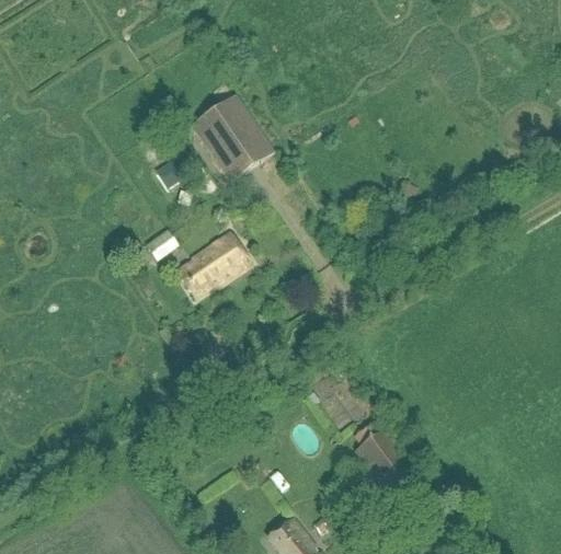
[(235,95),(190,125),(228,182),(273,152),(235,95)]
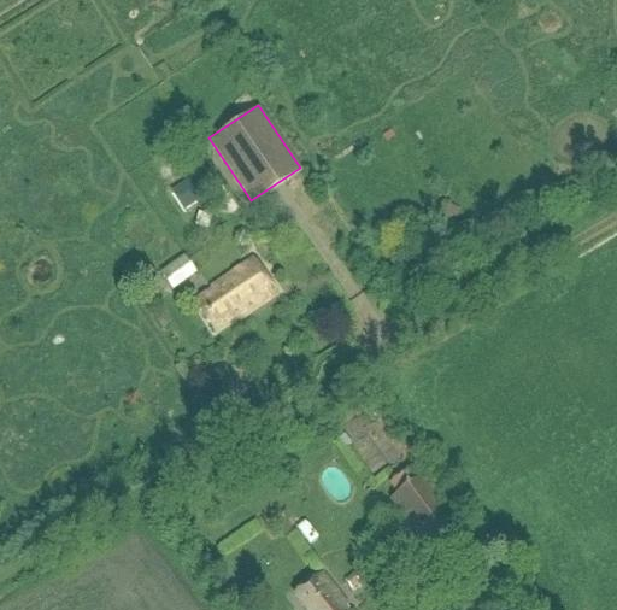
[(186,210),(209,195),(225,218),(242,206),(227,185),(211,162),(170,186),(186,210)]
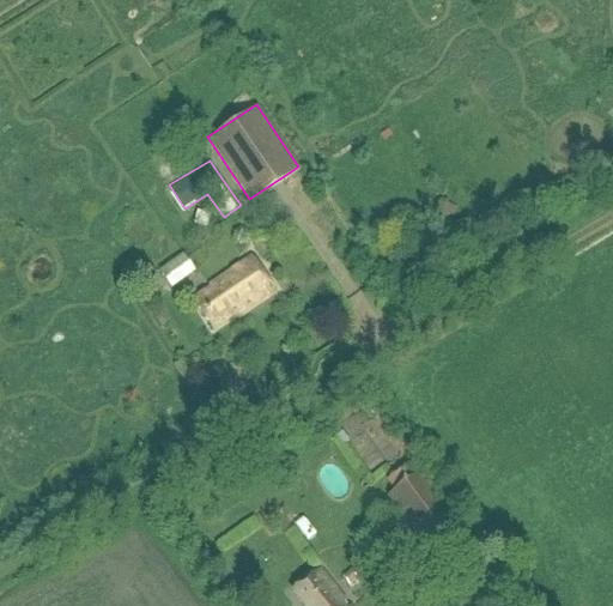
[(159,267),(171,285),(195,268),(182,250),(159,267)]
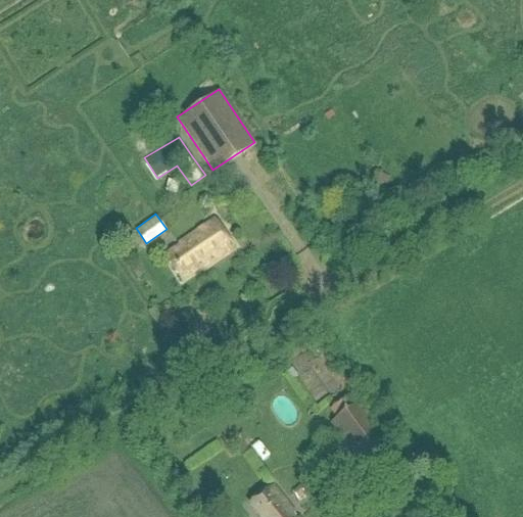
[(203,264),(233,243),(214,216),(179,239),(180,241),(164,251),(182,277),(202,262),(203,264)]
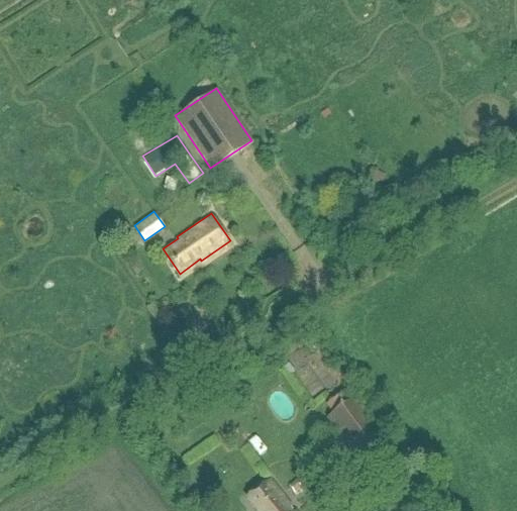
[(352,395),(325,416),(355,455),(383,434),(352,395)]
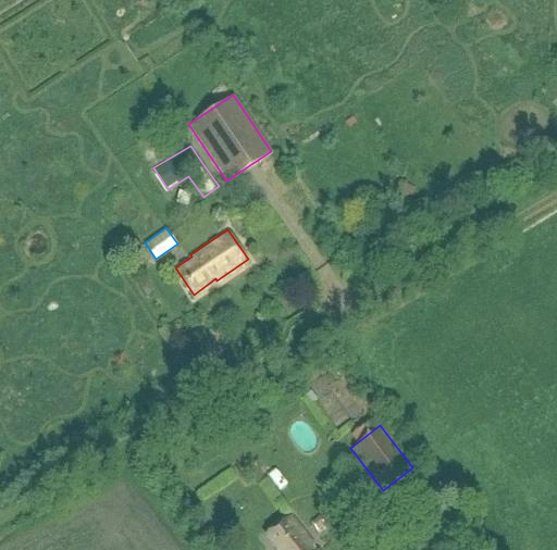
[(319,549),(291,514),(267,533),(280,549),(319,549)]
